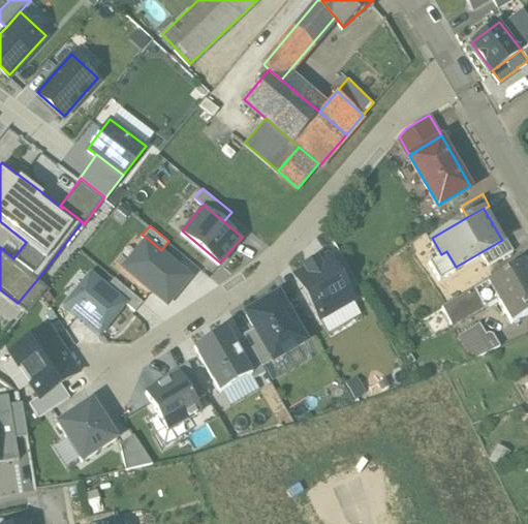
[(502,240),(483,251),(489,263),(514,247),(506,236),(501,239),(502,240)]
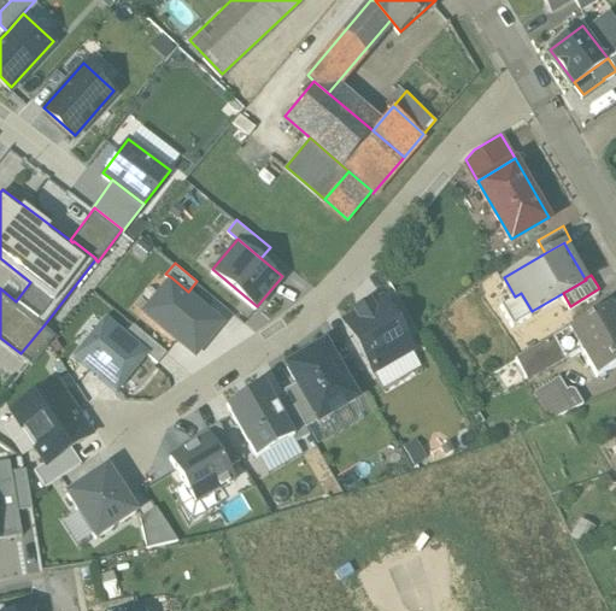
[(195,351),(222,319),(188,292),(171,277),(145,310),(195,351)]
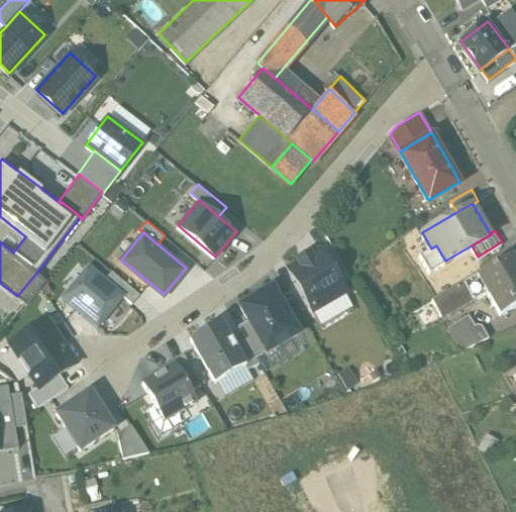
[(289,267),(313,309),(345,291),(320,248),(310,254),(309,252),(299,259),(300,261),(289,267)]
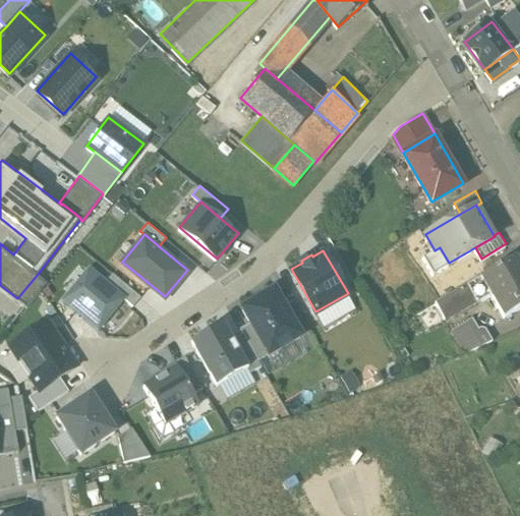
[(519,260),(516,253),(480,275),(490,291),(506,314),(519,305),(519,260)]
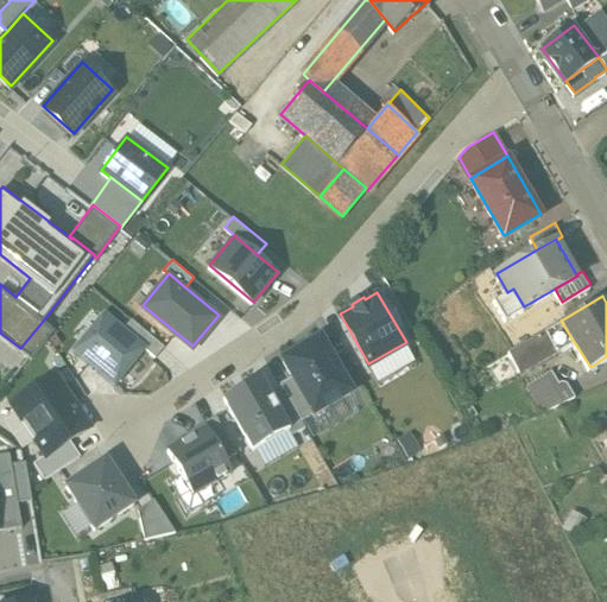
[(122,328),(105,314),(76,348),(114,381),(144,346),(122,328)]
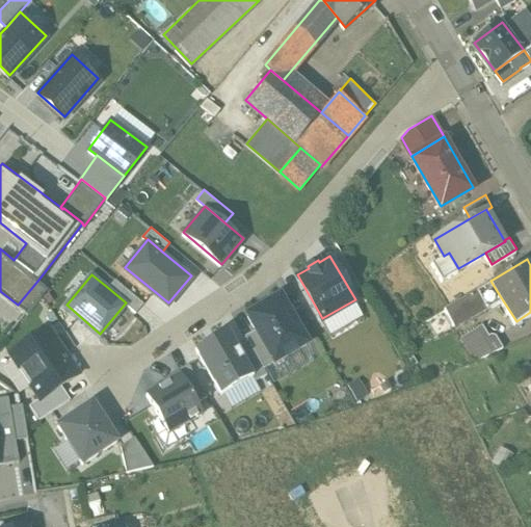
[(107,287),(126,302),(136,311),(144,301),(115,278),(107,287)]
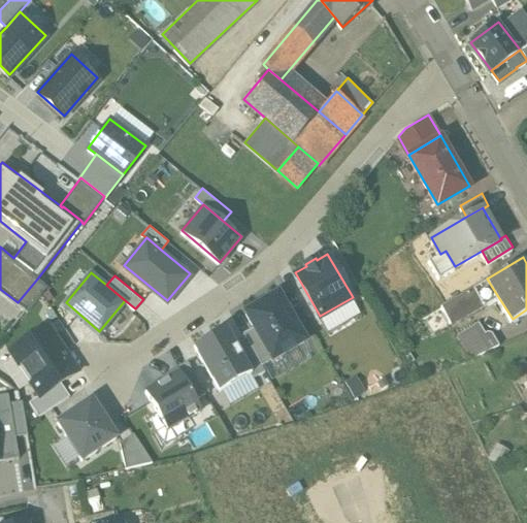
[(18,302),(28,309),(47,285),(38,278),(18,302)]
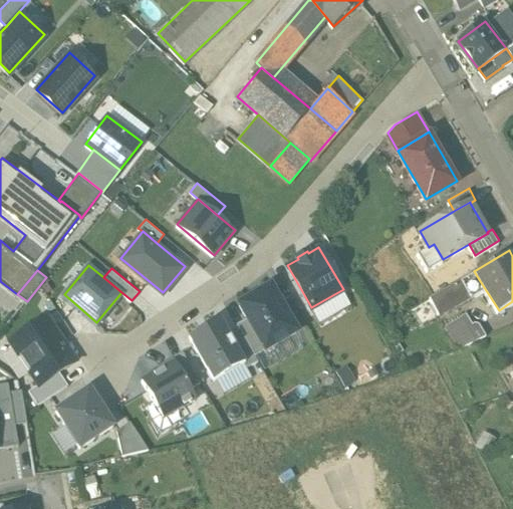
[(474,271),(430,297),(440,312),(484,287),(474,271)]
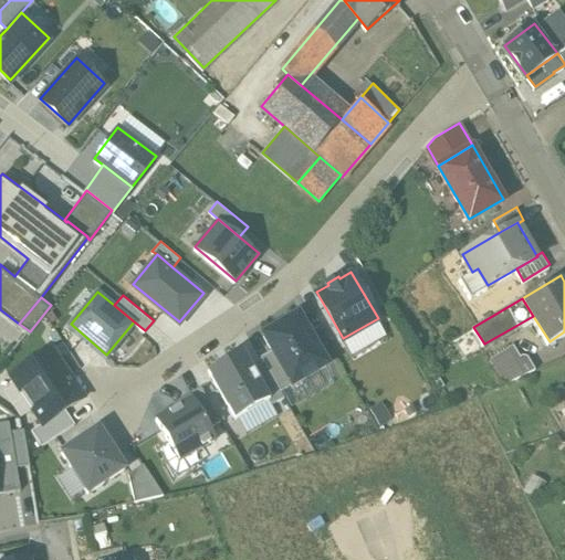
[(299,313),(263,333),(273,348),(292,382),(327,362),(299,313)]
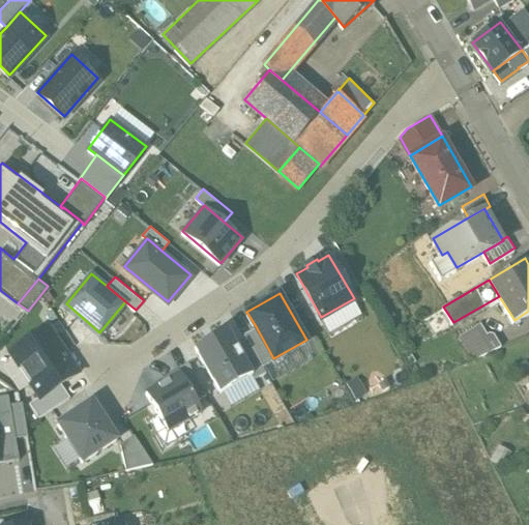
[(489,330),(482,320),(461,332),(473,357),(501,344),(495,330),(491,329),(489,330)]
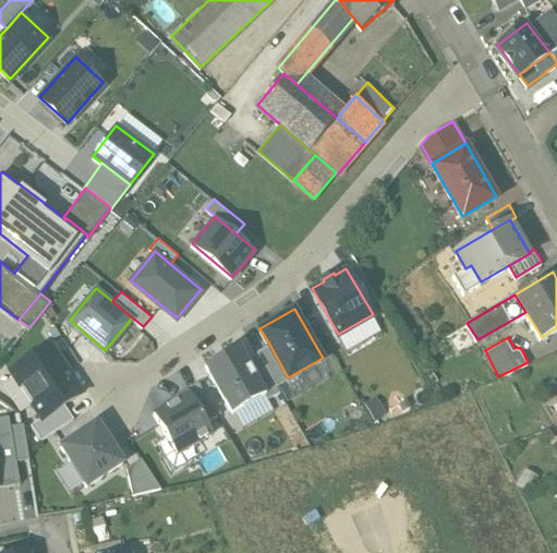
[(10,371),(41,417),(63,403),(84,388),(53,343),(10,371)]
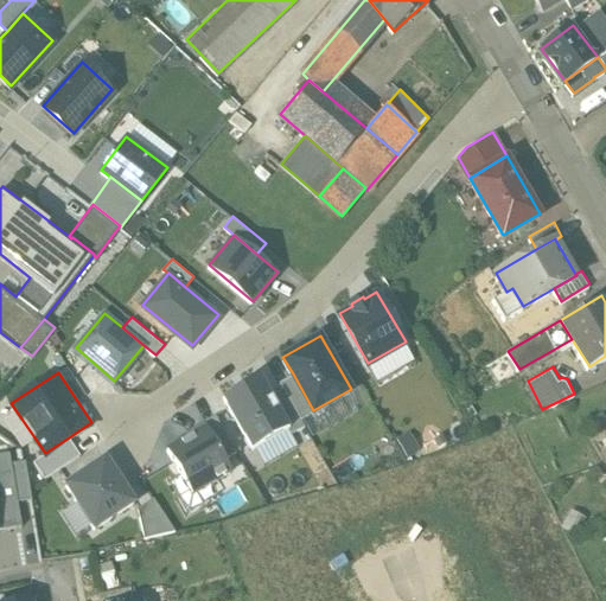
[(284,387),(301,417),(313,410),(293,373),(280,381),(284,387)]
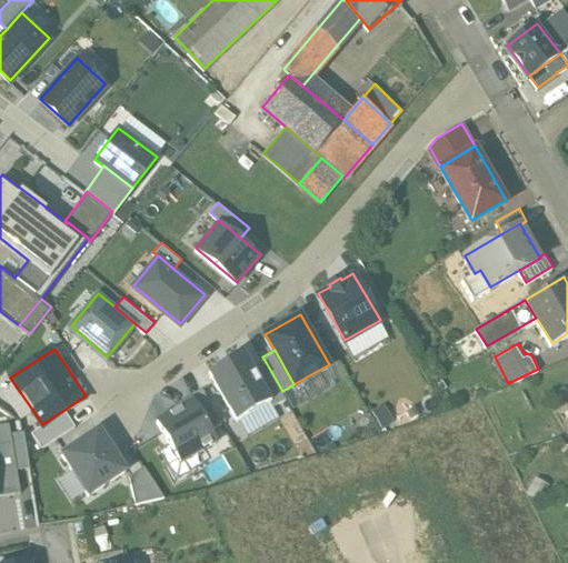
[(209,371),(237,419),(271,400),(271,399),(255,369),(243,351),(209,371)]
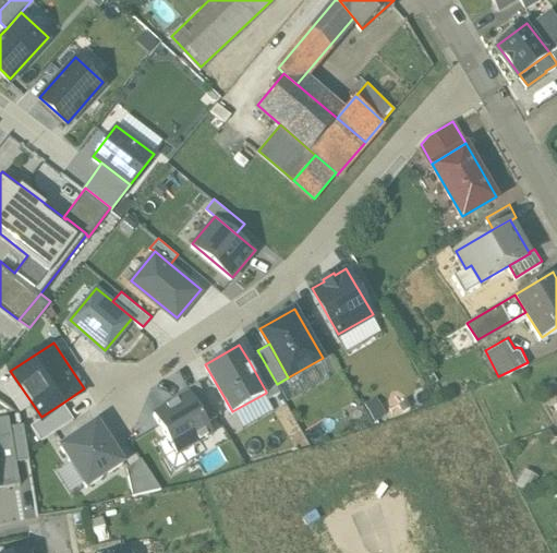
[(261,356),(250,362),(266,392),(266,393),(268,397),(280,391),(277,384),(261,356)]
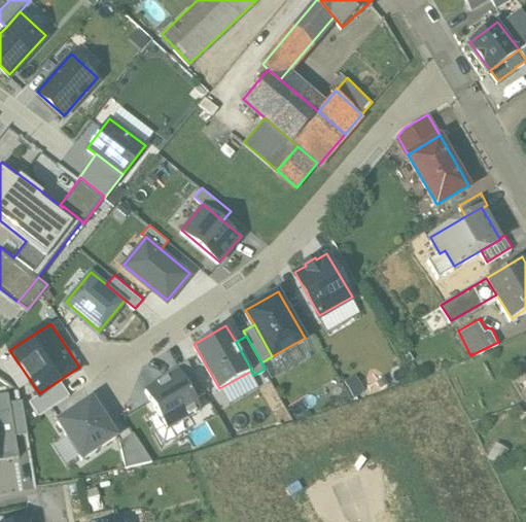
[(176,364),(179,369),(196,396),(206,390),(187,358),(176,364)]
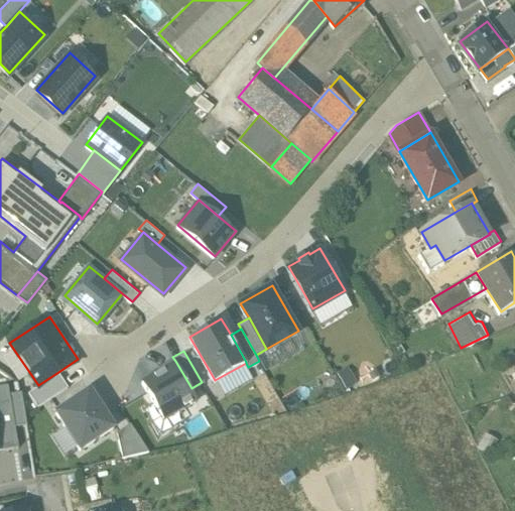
[(142,380),(164,417),(198,398),(191,388),(175,361),(142,380)]
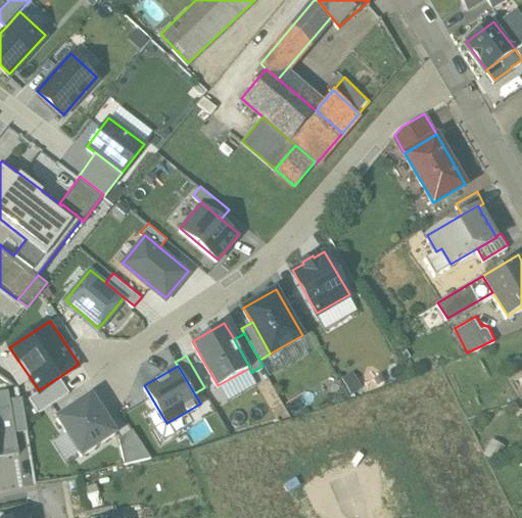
[(59,377),(39,390),(29,396),(38,411),(69,390),(59,377)]
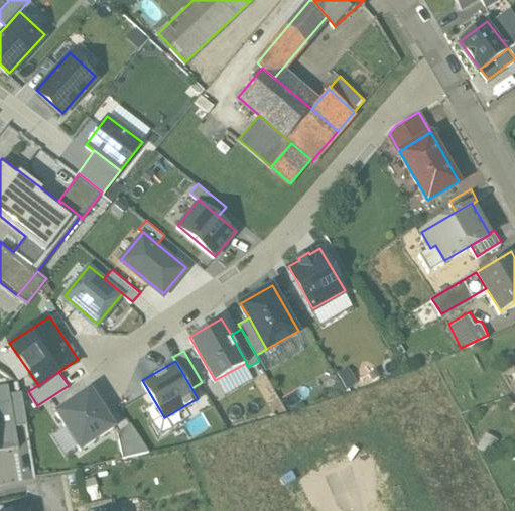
[(352,404),(370,449),(426,426),(408,381),(352,404)]
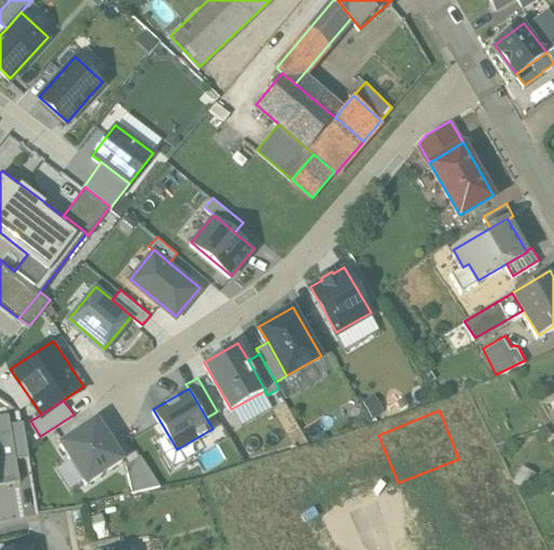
[(0,483),(20,478),(16,457),(10,424),(9,414),(0,414),(0,483)]
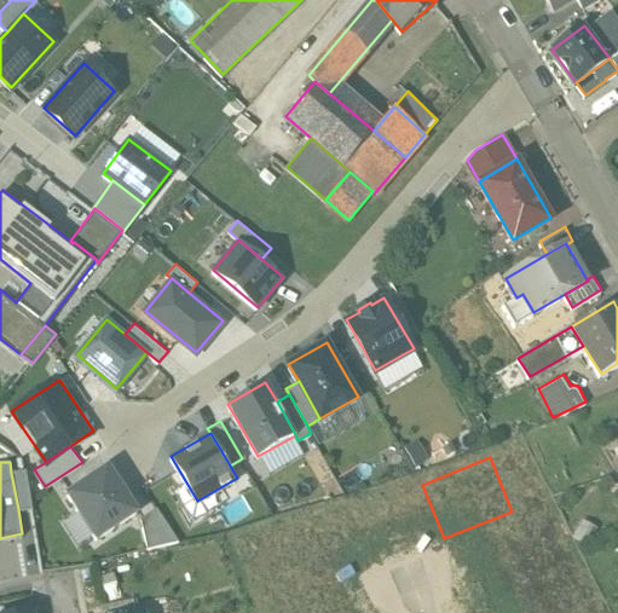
[(108,466),(68,492),(97,537),(137,510),(108,466)]
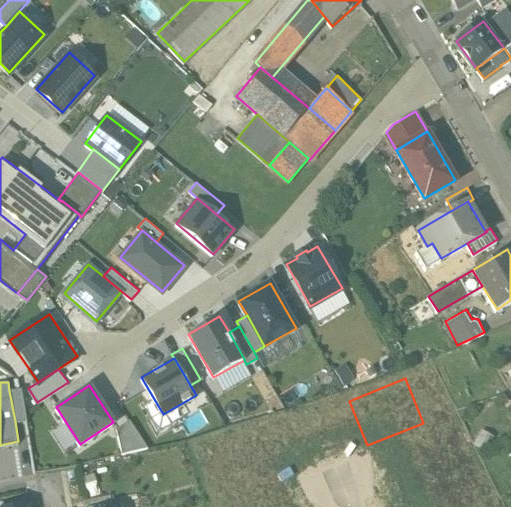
[(9,391),(15,421),(26,419),(21,389),(9,391)]
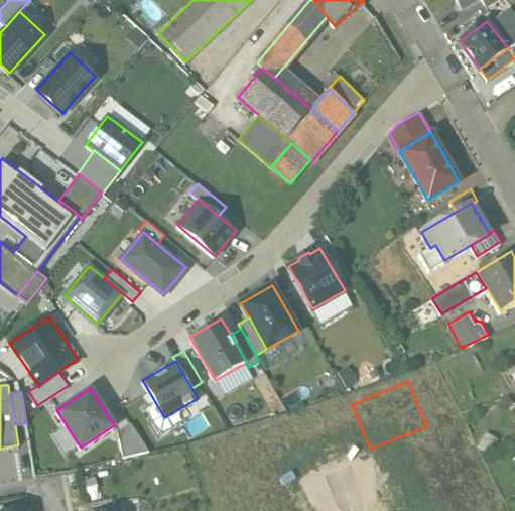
[(124,451),(145,445),(139,419),(119,424),(124,451)]
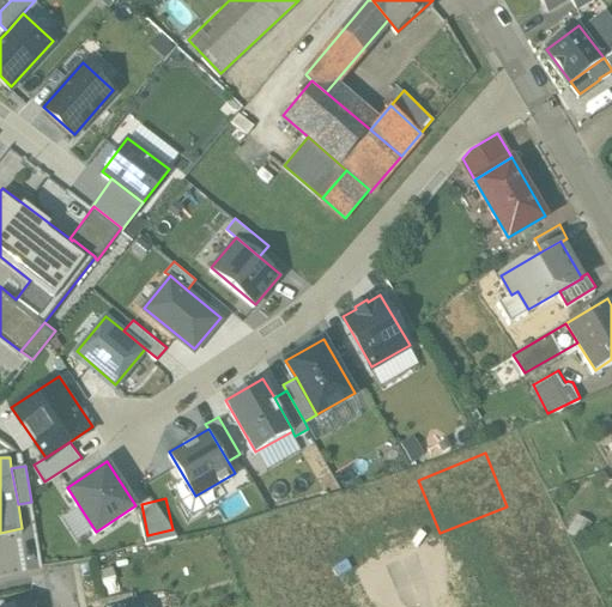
[(347,606),(344,595),(314,606),(347,606)]
